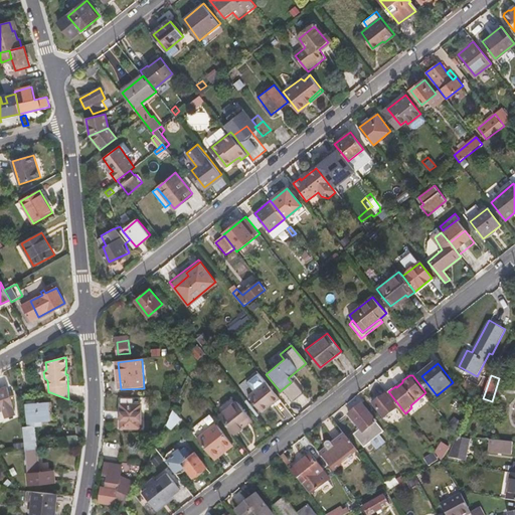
[(247,396),(261,413),(280,399),(267,383),(247,396)]
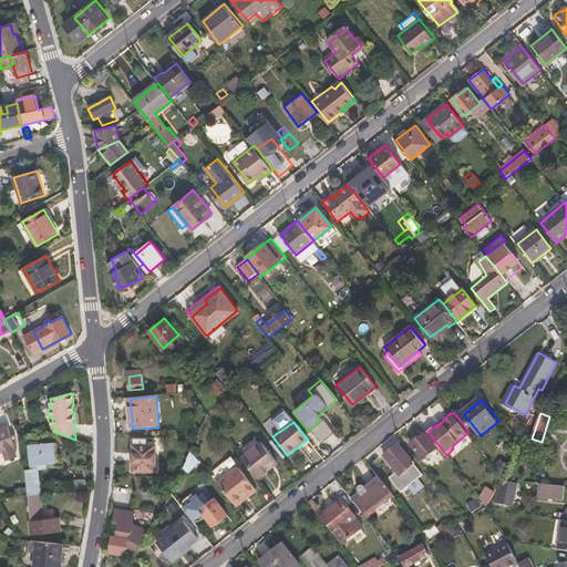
[(0,428),(0,452),(3,452),(7,461),(17,457),(11,437),(14,436),(13,433),(11,434),(8,426),(0,428)]
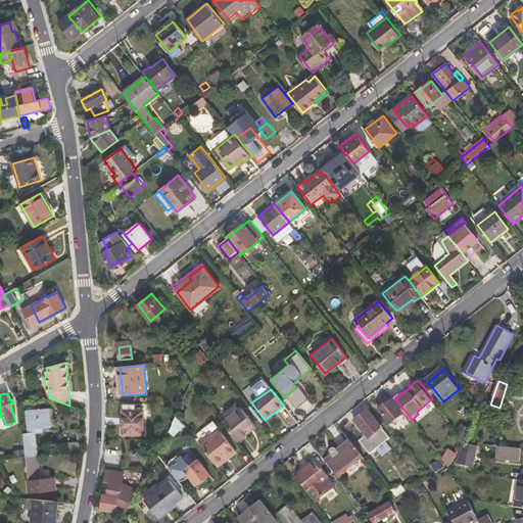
[(381,410),(392,423),(403,415),(392,400),(381,410)]
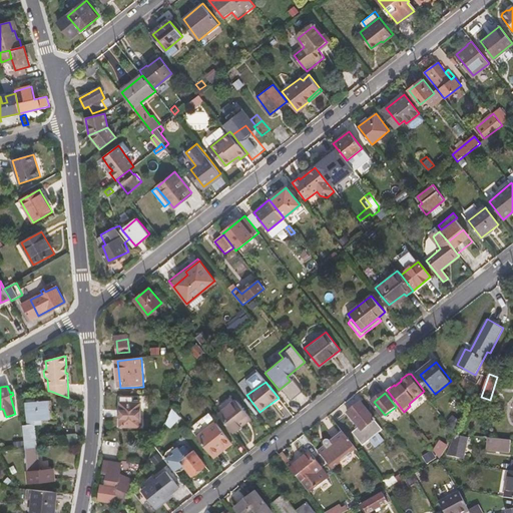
[(445,397),(451,404),(456,400),(450,393),(445,397)]
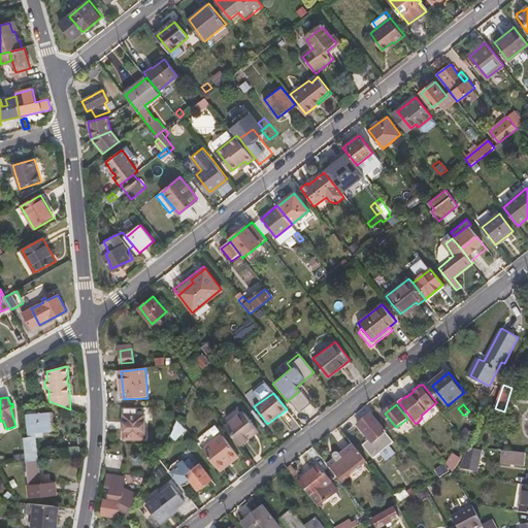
[(124,411),(124,440),(143,441),(143,417),(136,417),(136,413),(124,411)]
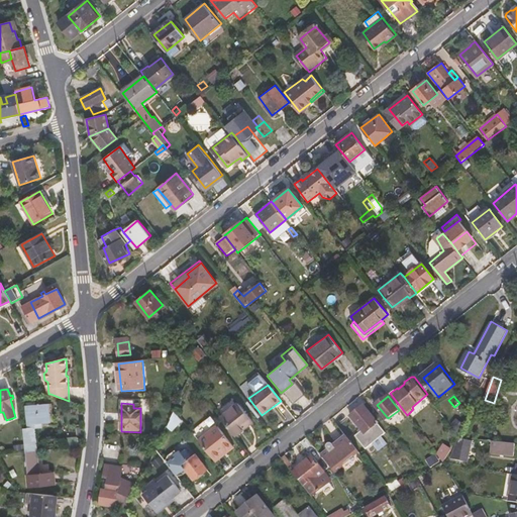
[(23,428),(25,452),(37,451),(35,428),(42,427),(41,423),(48,422),(47,404),(26,406),(28,428),(23,428)]
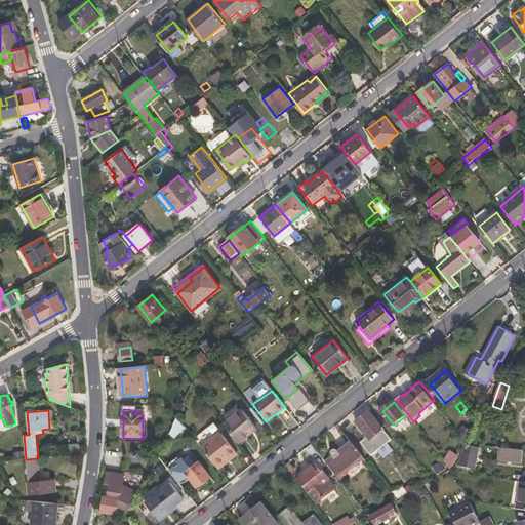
[(224,423),(230,431),(239,442),(256,429),(242,410),(224,423)]
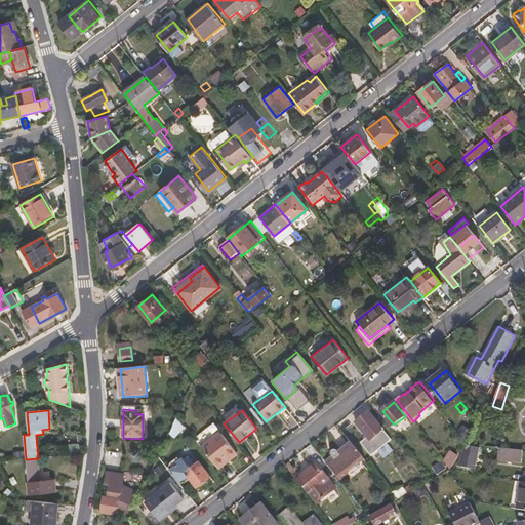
[(358,422),(369,437),(362,443),(372,454),(379,449),(385,455),(394,448),(389,442),(393,438),(371,412),(358,422)]
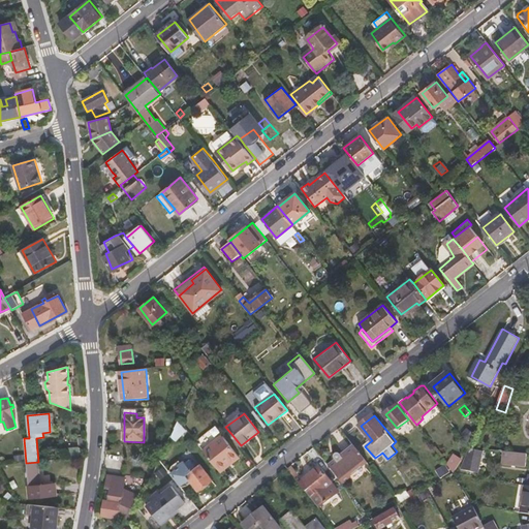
[(178,421),(170,439),(176,441),(183,428),(178,421)]
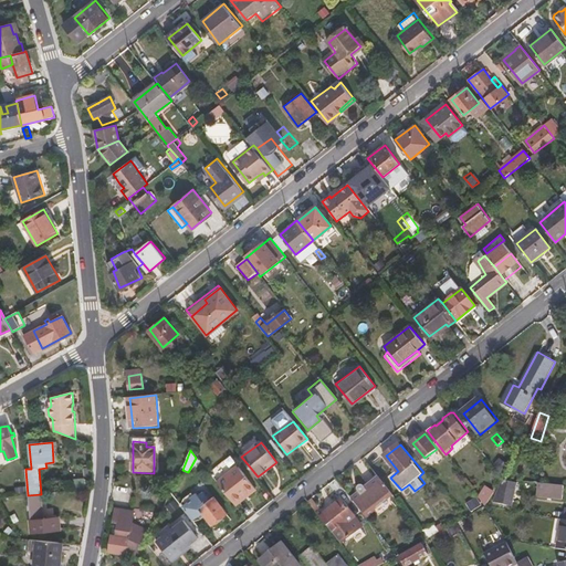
[(228,461),(213,471),(218,478),(232,468),(228,461)]
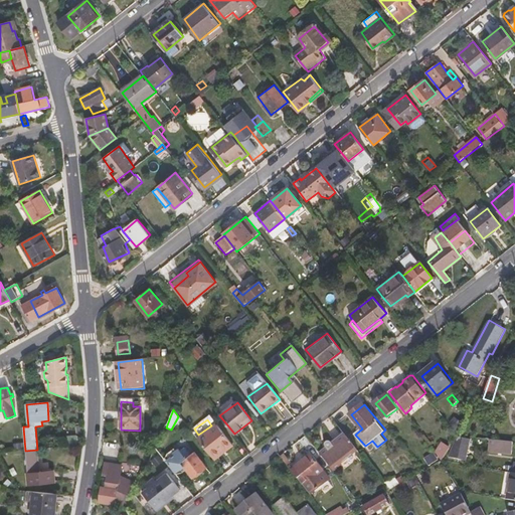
[(217,424),(198,440),(212,458),(224,449),(225,451),(232,446),(217,424)]
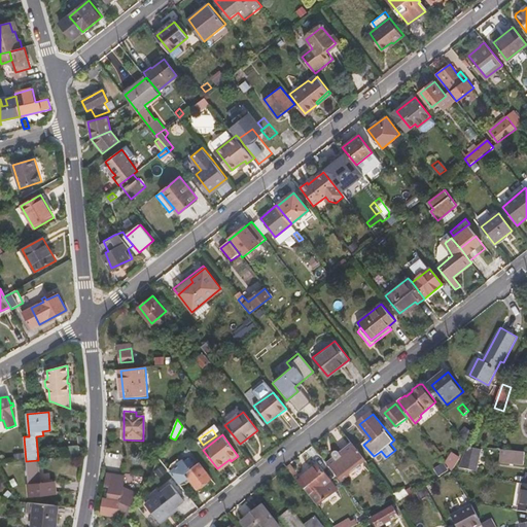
[(331,451),(331,453),(332,455),(335,459),(328,463),(344,482),(353,476),(351,472),(366,459),(353,443),(340,453),(338,450),(332,449),(331,451)]
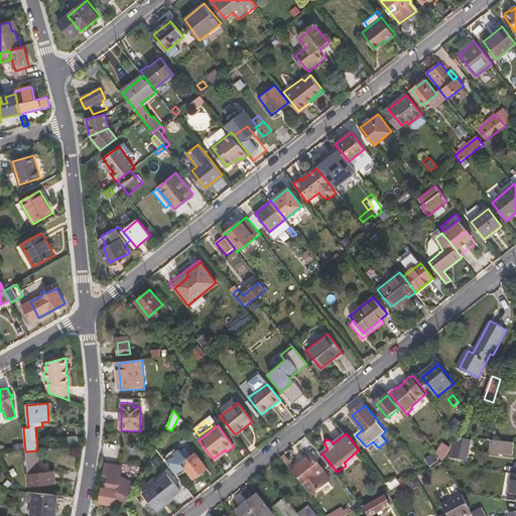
[(458,437),(454,458),(471,461),(475,440),(458,437)]
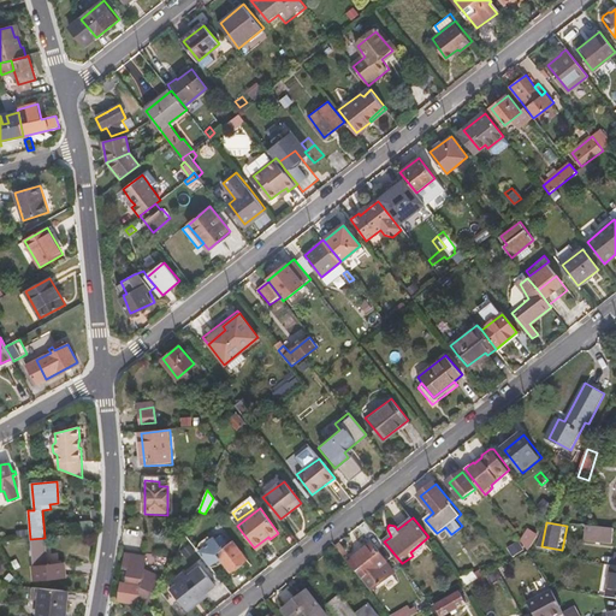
[(597,525),(596,535),(612,538),(614,527),(597,525)]
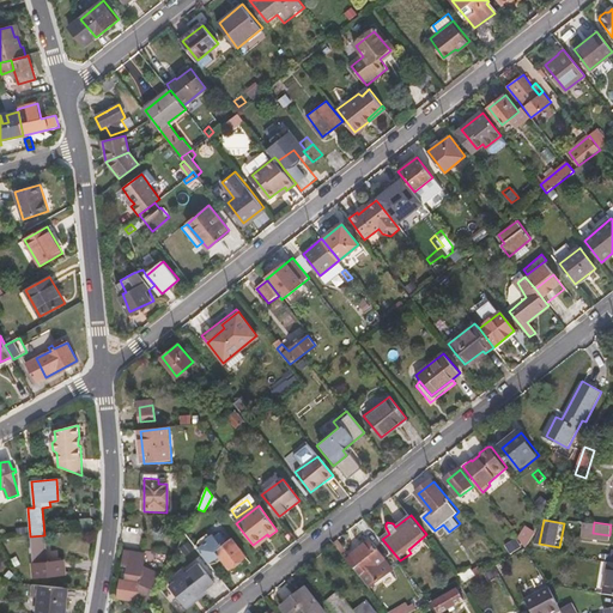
[(380,535),(382,539),(389,534),(387,529),(380,535)]
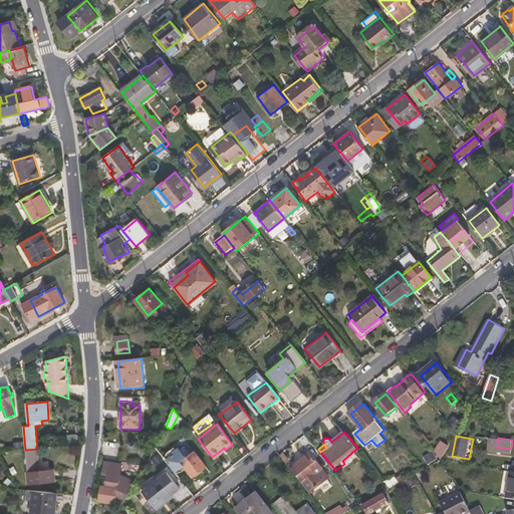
[(434,451),(441,460),(443,459),(446,454),(440,447),(434,451)]
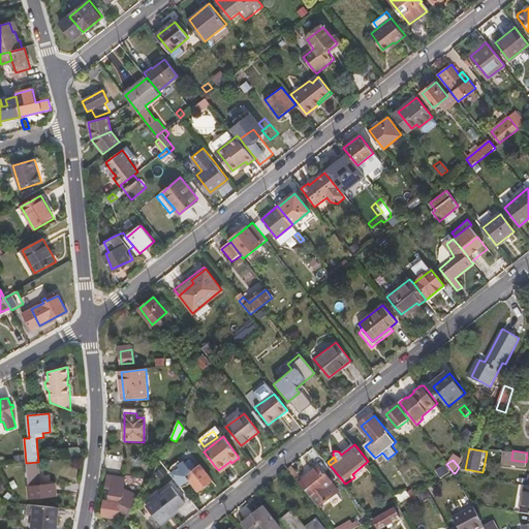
[(173,467),(169,473),(181,488),(188,486),(192,481),(198,491),(212,480),(199,466),(195,469),(188,461),(184,465),(182,463),(180,465),(178,463),(173,467)]
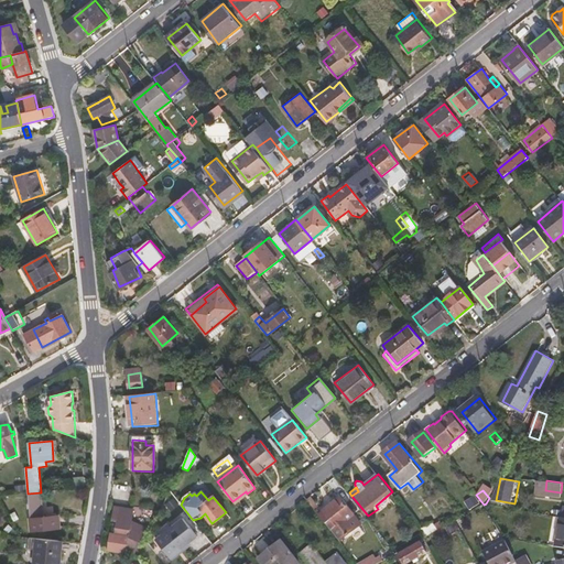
[(246,491),(232,501),(235,503),(247,494),(246,491)]
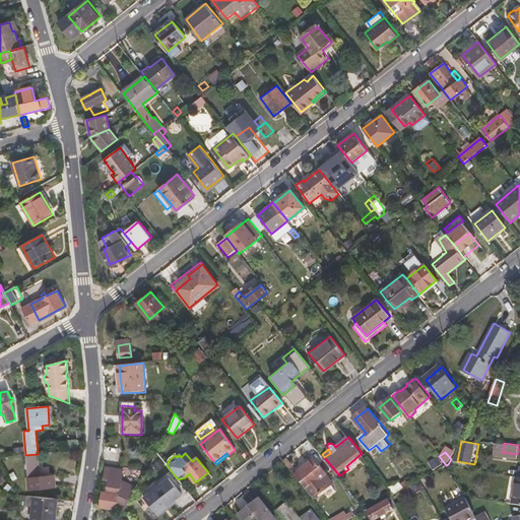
[(38,454),(25,455),(29,490),(55,488),(53,475),(41,476),(38,454)]
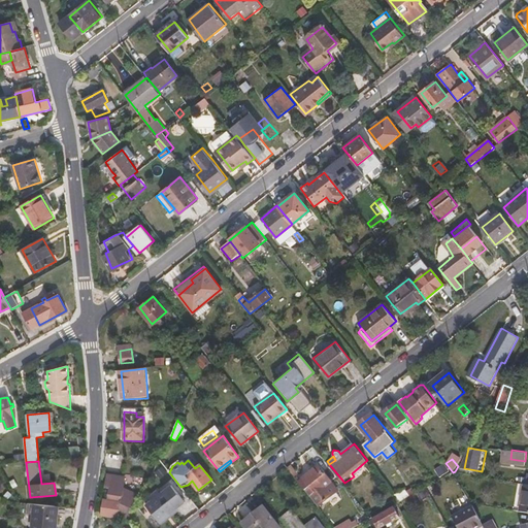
[(319,464),(298,480),(305,489),(316,501),(322,496),(323,498),(336,488),(319,464)]
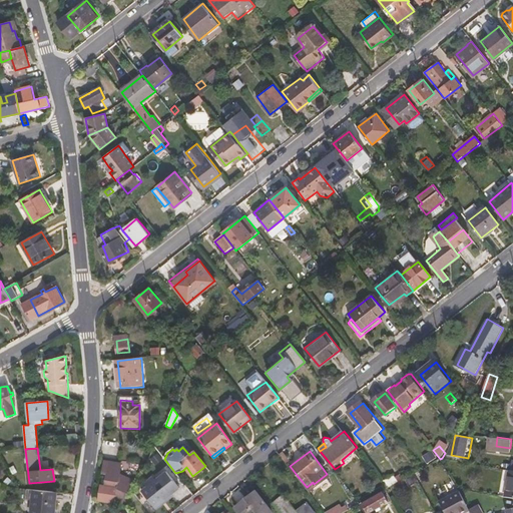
[(117,466),(102,463),(100,475),(104,476),(102,487),(98,486),(96,502),(110,504),(110,505),(117,506),(128,481),(118,476),(117,477),(115,477),(117,466)]
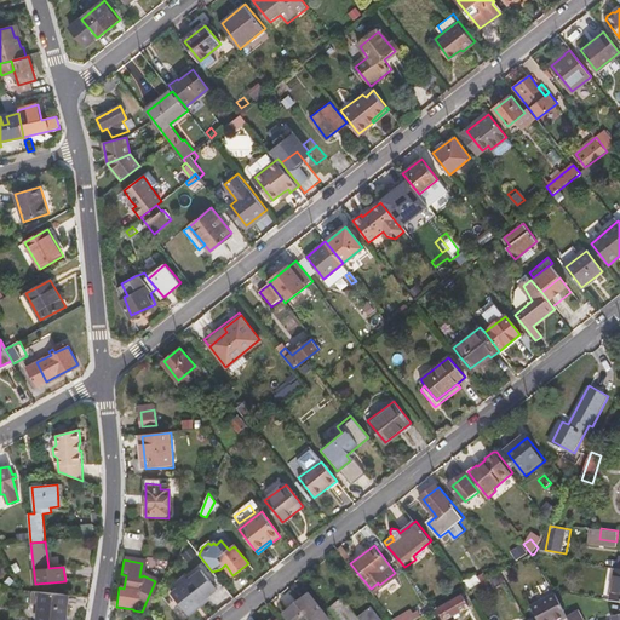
[(619,568),(615,567),(608,602),(619,603),(619,568)]
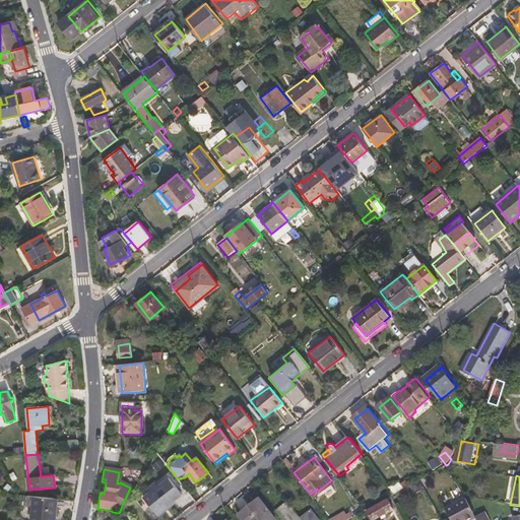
[(145,511),(152,519),(155,519),(185,497),(176,485),(145,511)]
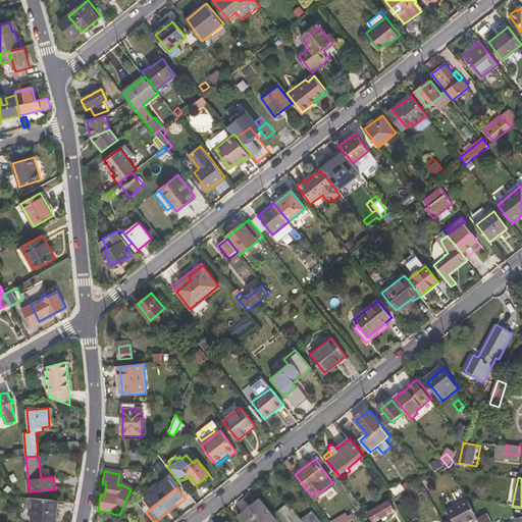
[(142,497),(145,501),(152,496),(149,490),(142,497)]
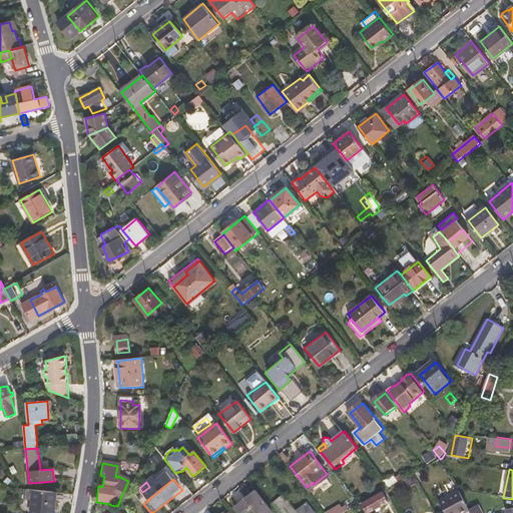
[(54,512),(56,492),(33,490),(33,500),(31,512),(54,512)]
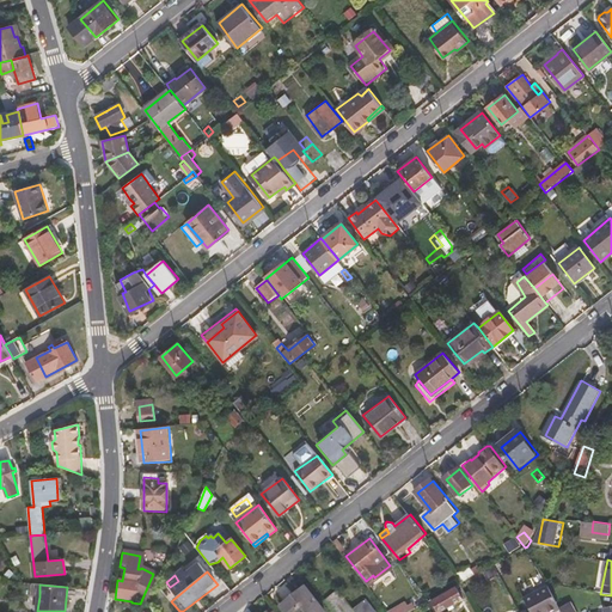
[(306,586),(282,605),(288,611),(324,611),(325,611),(306,586)]
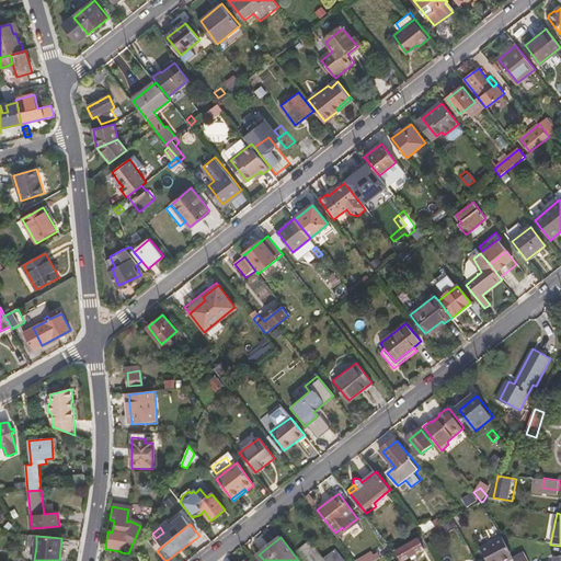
[(345,560),(336,548),(324,558),(311,540),(299,548),(308,560),(345,560)]
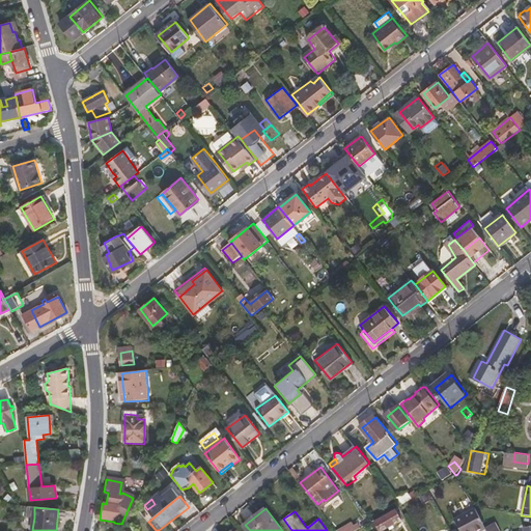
[(398,511),(379,522),(383,530),(403,520),(398,511)]
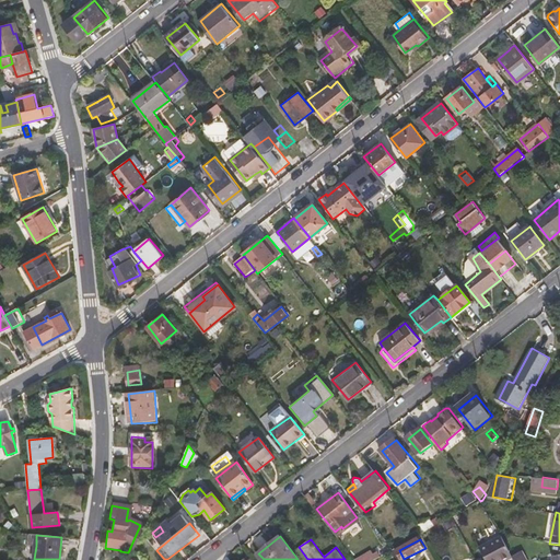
[(481,552),(486,559),(513,559),(502,539),(481,552)]
